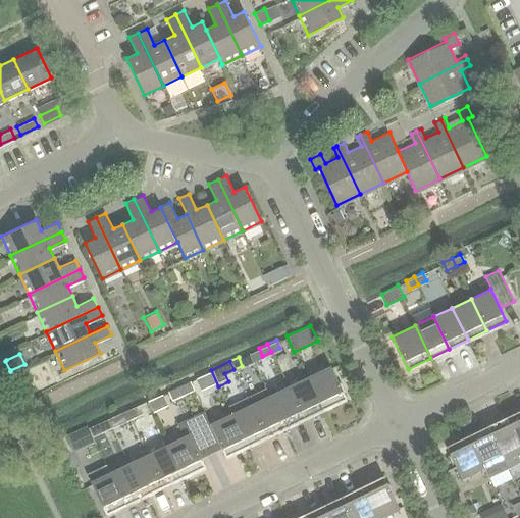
[(329,367),(307,377),(322,410),(345,399),(329,367)]
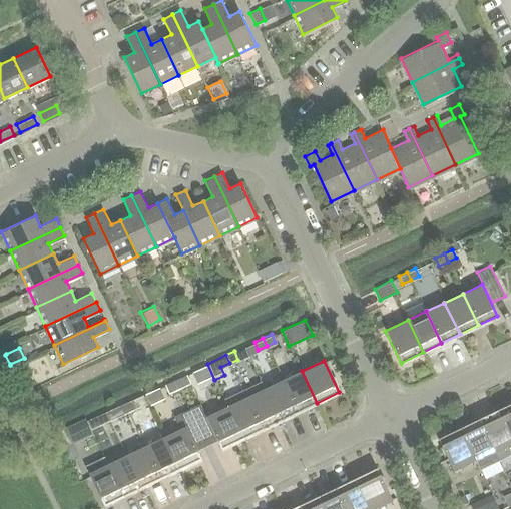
[(317,403),(302,371),(283,380),(299,412),(317,403)]
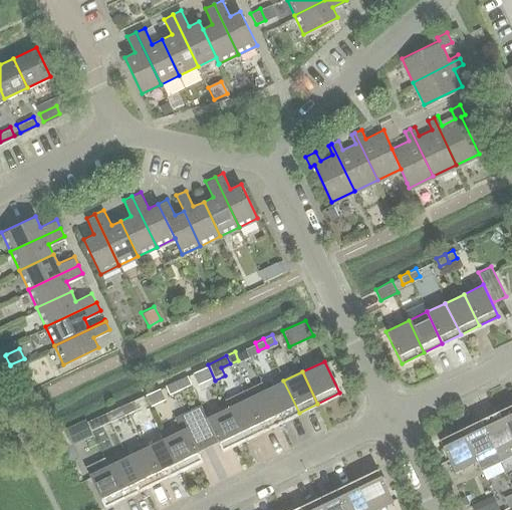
[(175,379),(179,389),(190,384),(186,374),(175,379)]
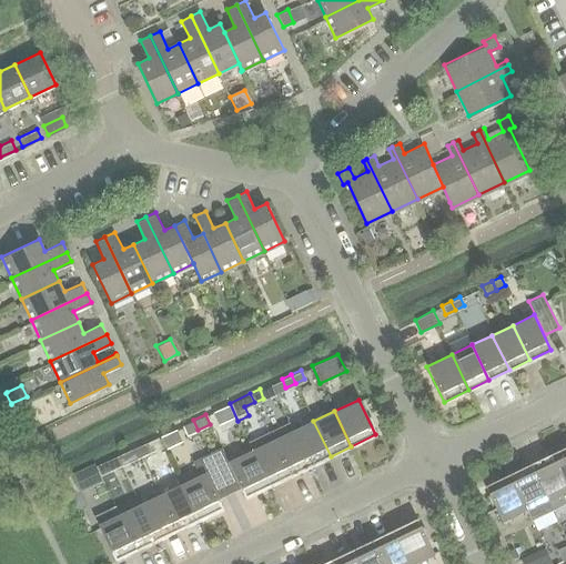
[(185,435),(198,430),(193,420),(181,425),(185,435)]
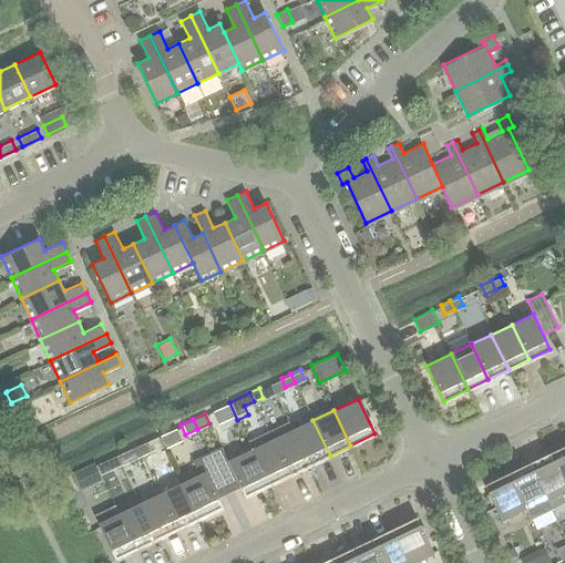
[(309,466),(330,456),(312,420),(293,430),(309,466)]
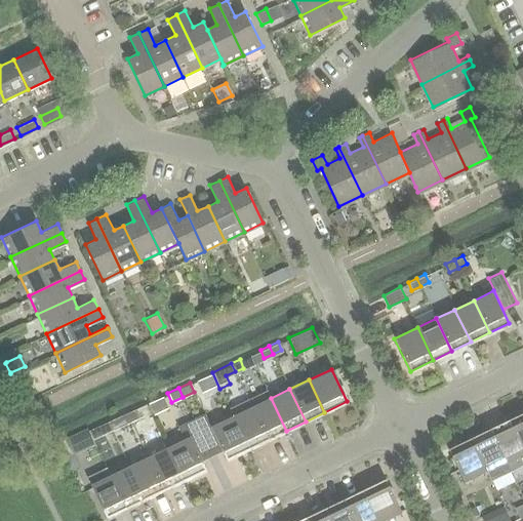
[(286,431),(271,398),(252,407),(268,439),(286,431)]
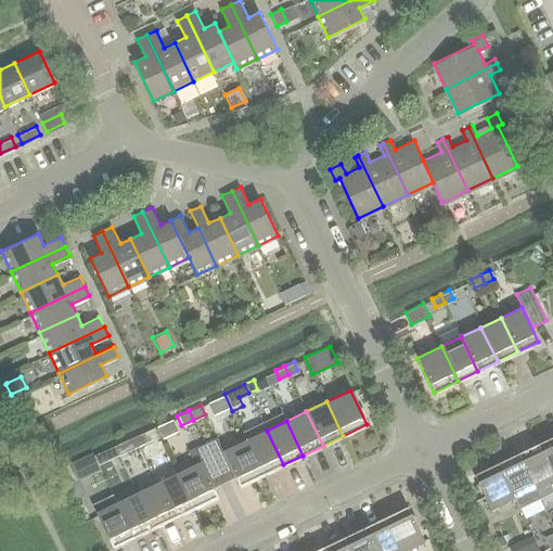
[(267,431),(246,440),(262,474),(283,464),(267,431)]
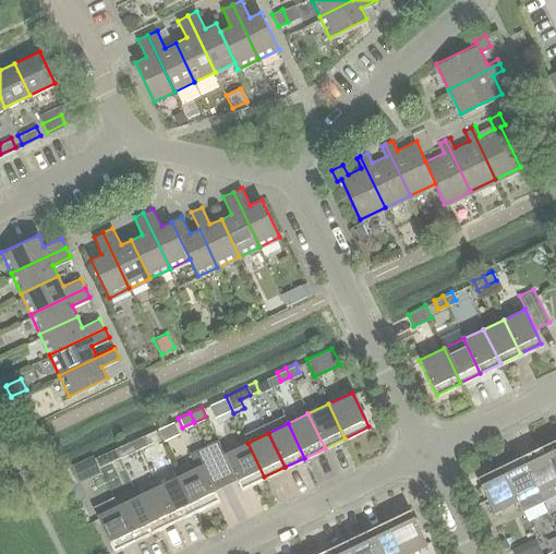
[(134,438),(139,447),(147,443),(143,434),(134,438)]
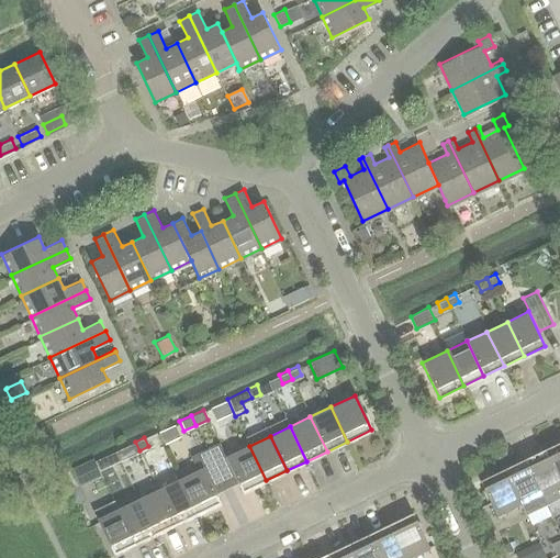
[(559,441),(544,449),(559,482),(559,441)]
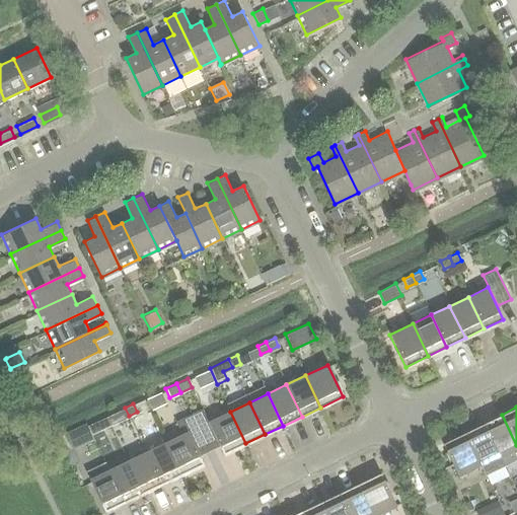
[(120,420),(129,416),(125,408),(116,411),(120,420)]
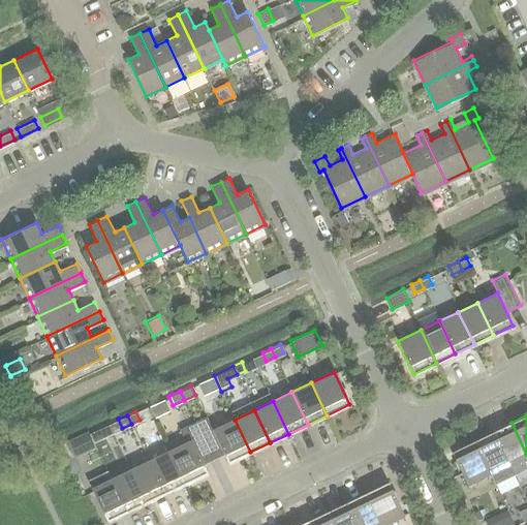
[(227,463),(250,452),(235,420),(212,431),(205,417),(194,422),(213,459),(223,454),(227,463)]
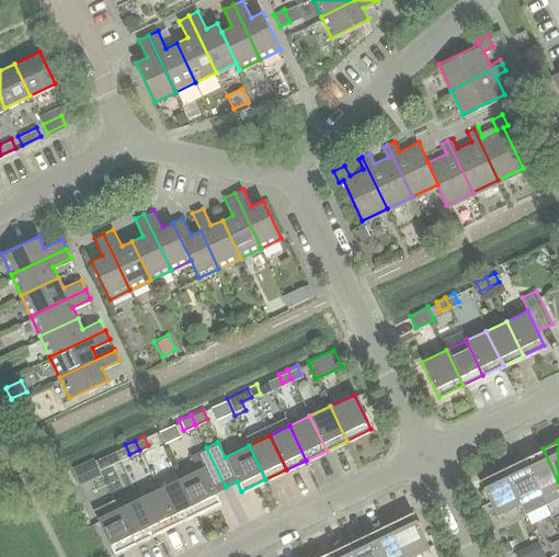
[(197,469),(178,479),(195,514),(219,502),(215,492),(226,487),(206,447),(190,455),(197,469)]
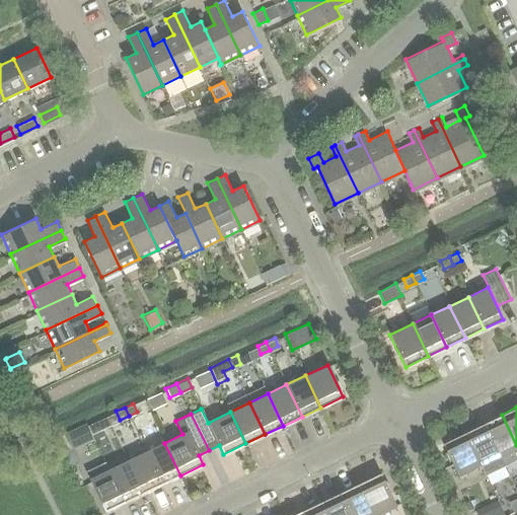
[(484,424),(499,455),(516,446),(516,445),(502,415),(484,424)]
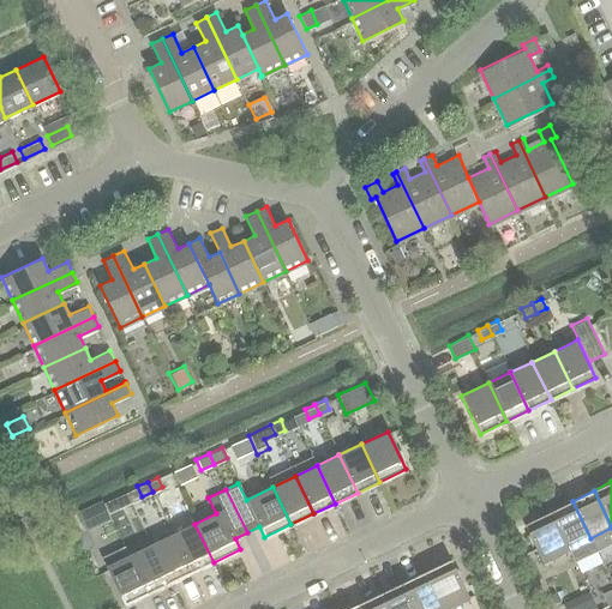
[(102,502),(107,512),(118,507),(113,498),(102,502)]
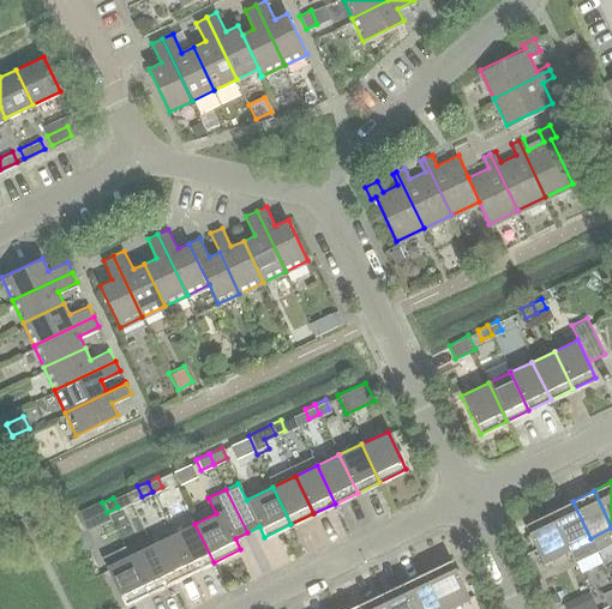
[(101,500),(91,504),(73,512),(83,532),(111,519),(107,512),(102,502),(101,500)]
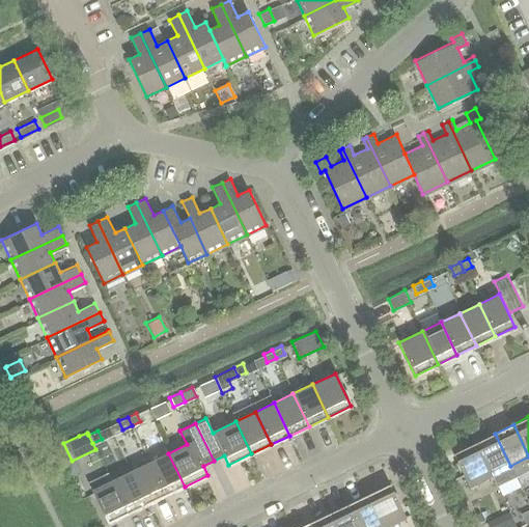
[(475,443),(492,475),(495,483),(514,474),(510,466),(495,434),(475,443)]
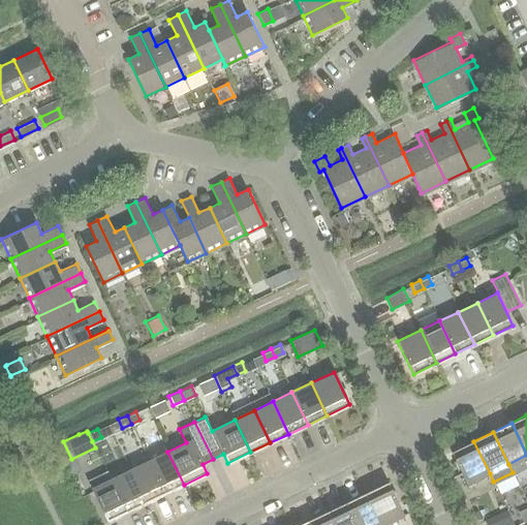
[(466,485),(490,473),(473,441),(451,452),(466,485)]
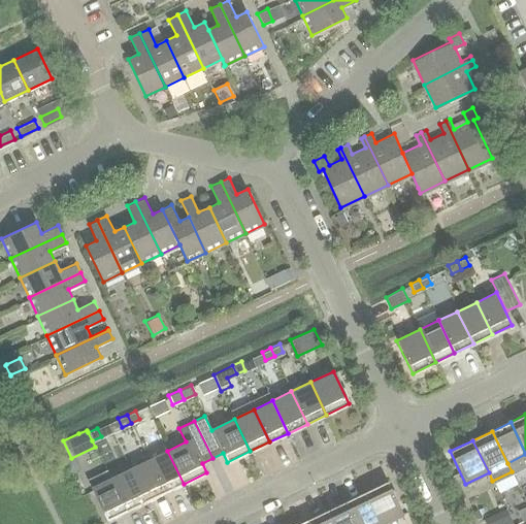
[(149,460),(164,492),(184,484),(167,451),(149,460)]
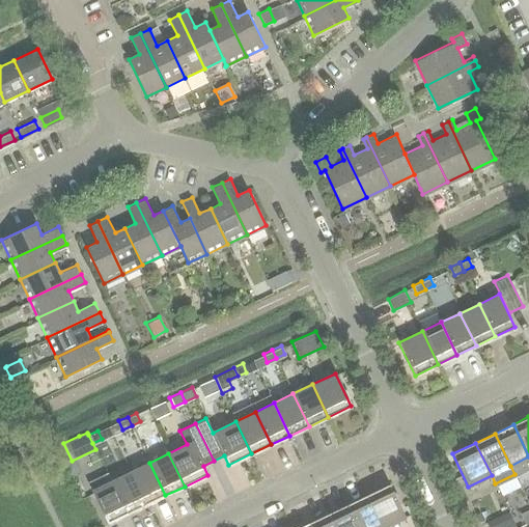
[(131,472),(146,504),(165,495),(149,463),(131,472)]
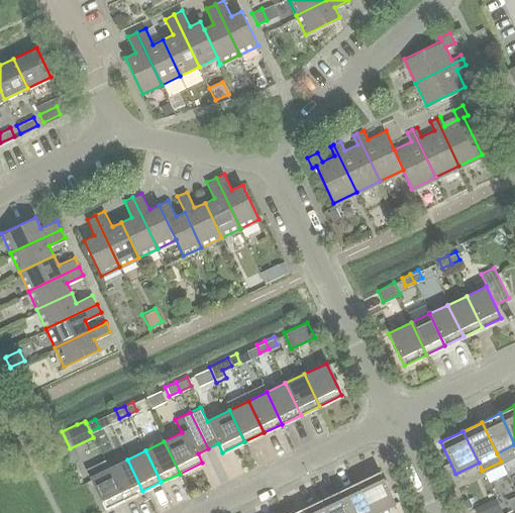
[(127,459),(108,469),(123,500),(142,491),(127,459)]
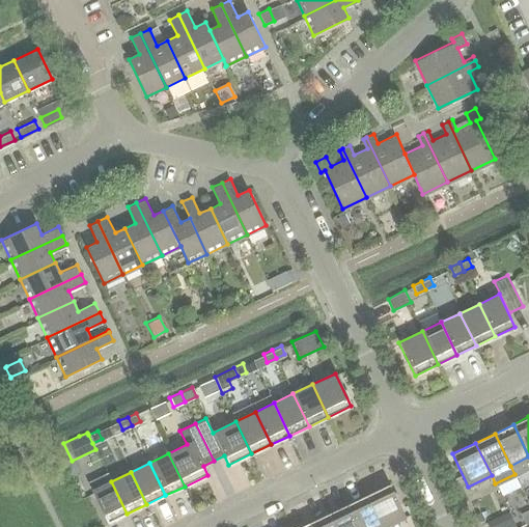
[(107,523),(127,514),(111,481),(91,491),(107,523)]
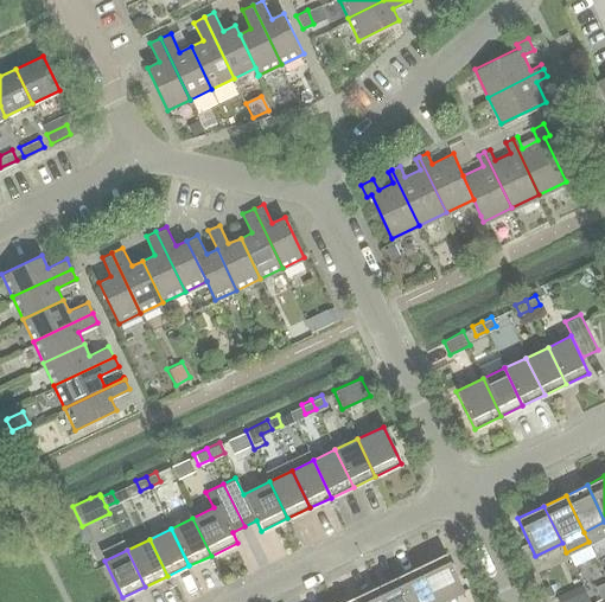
[(445,554),(418,567),(435,601),(439,601),(463,591),(445,554)]
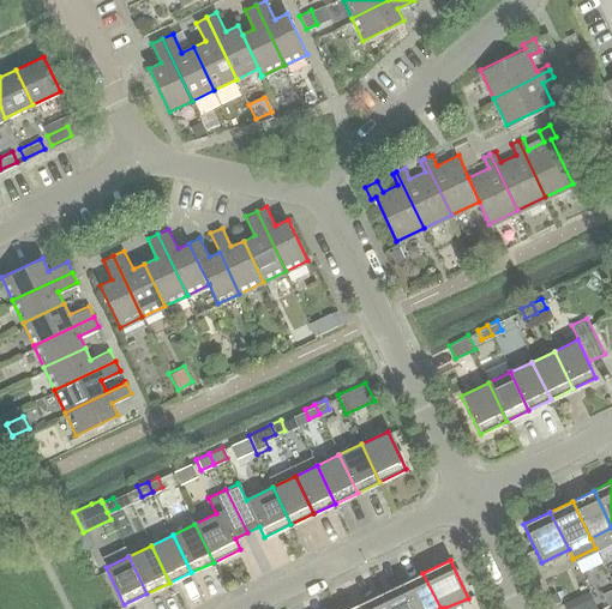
[(441,608),(423,573),(401,583),(413,608),(441,608)]
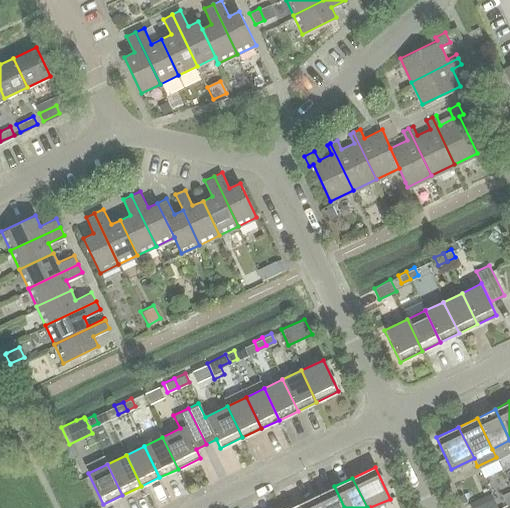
[(344,507),(334,486),(316,495),(321,507),(344,507)]
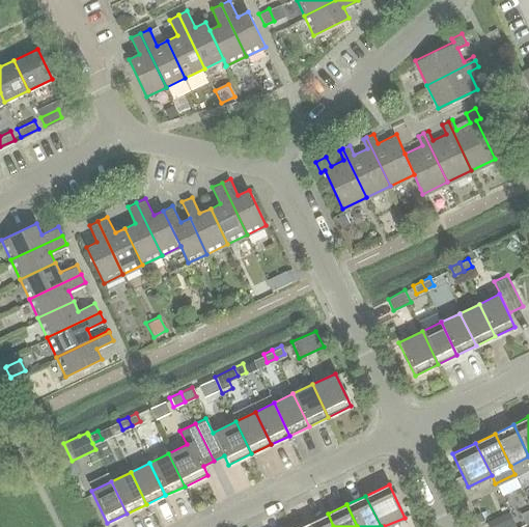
[(528,504),(519,509),(524,521),(528,518),(528,504)]
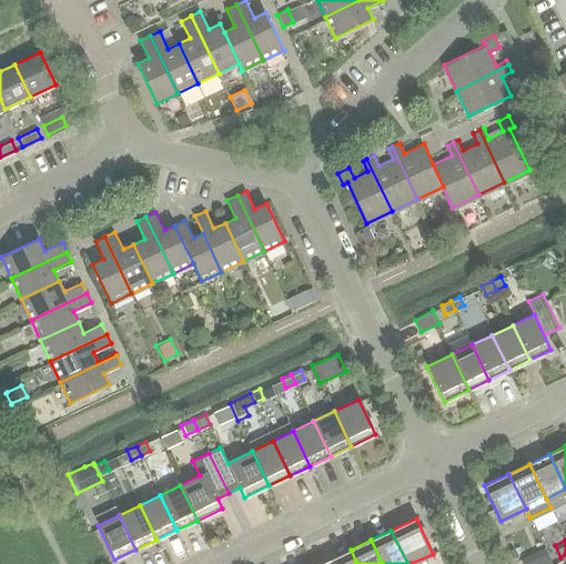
[(544,549),(521,561),(522,563),(548,563),(552,563),(544,549)]
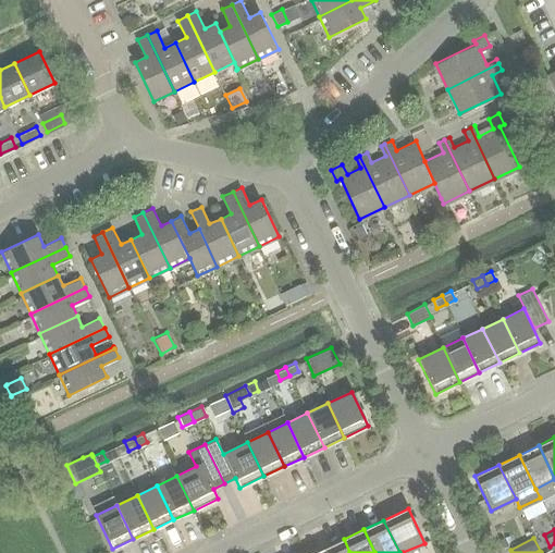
[(349,552),(344,539),(323,549),(325,552),(349,552)]
